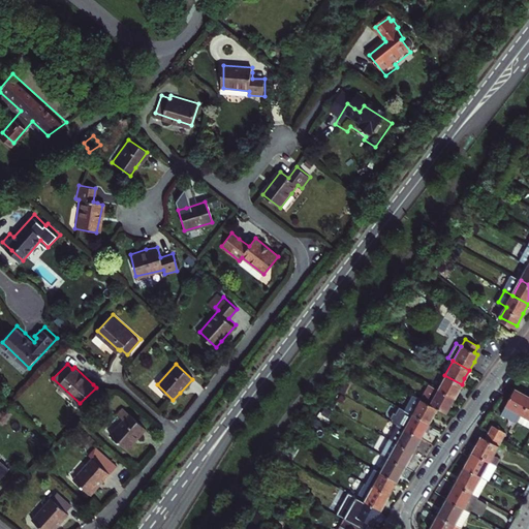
[(457,393),(462,384),(444,375),(436,390),(453,399),(457,393)]
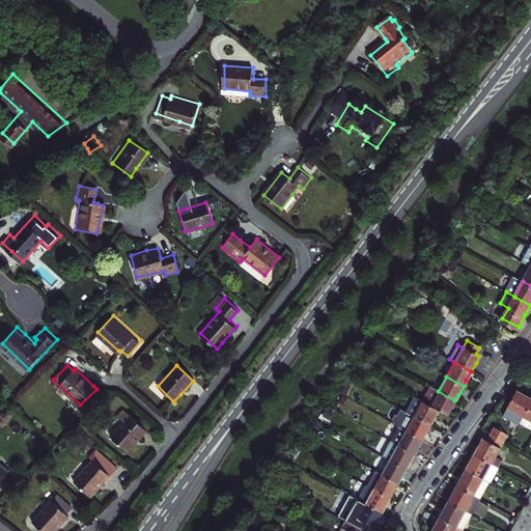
[(429,387),(422,401),(429,406),(438,391),(429,387)]
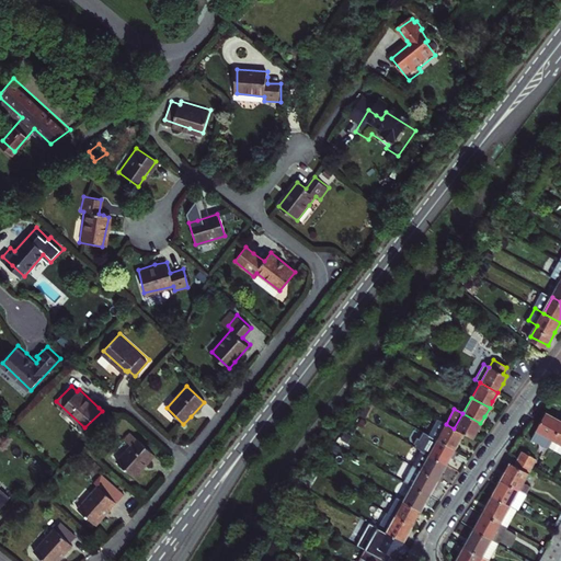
[(560,420),(558,419),(548,412),(537,431),(554,439),(560,427),(560,420)]
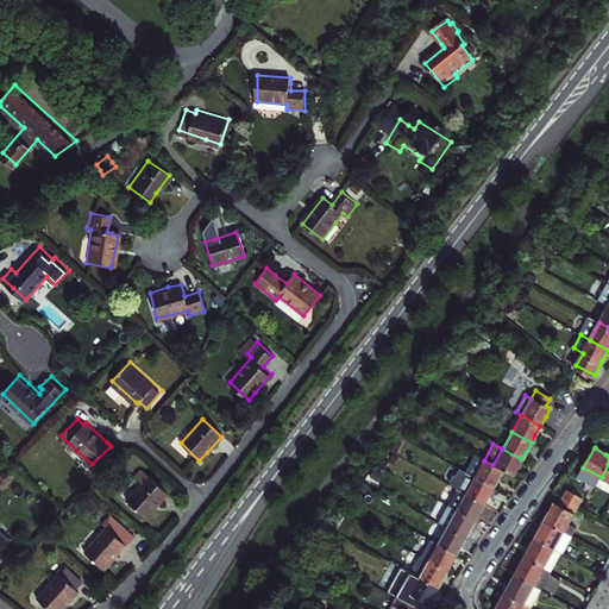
[(521,459),(502,449),(493,465),(502,470),(512,476),(516,469),(521,459)]
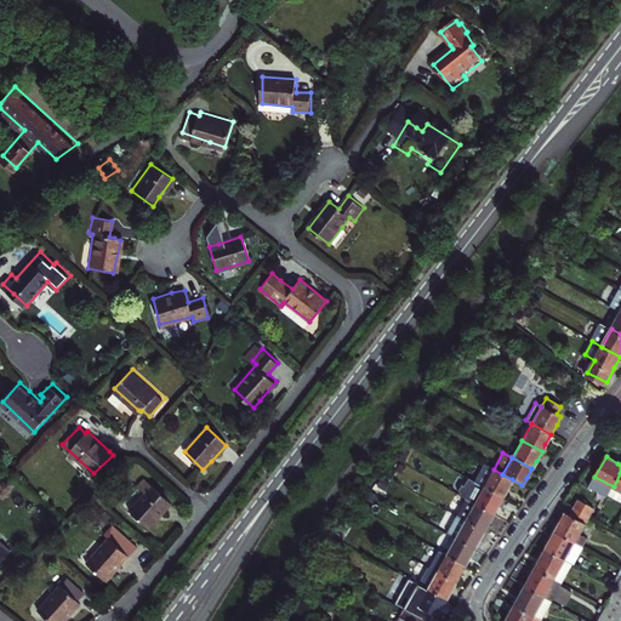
[(507,488),(512,479),(502,474),(494,469),(482,463),(472,482),(502,497),(507,488)]
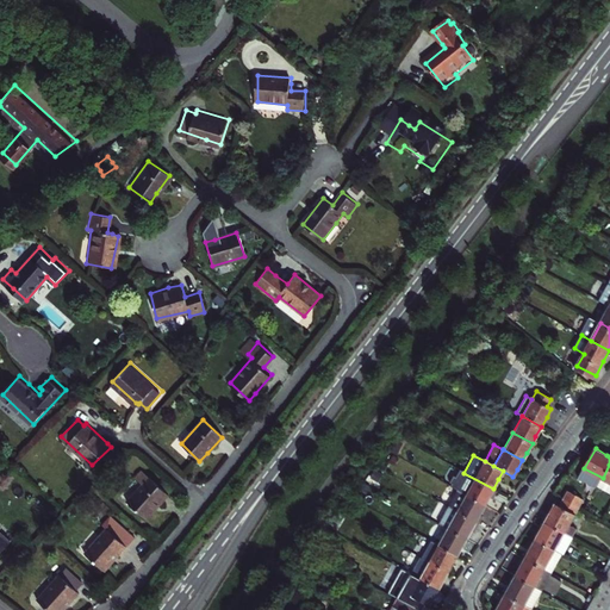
[(603,478),(584,468),(579,477),(598,487),(603,478)]
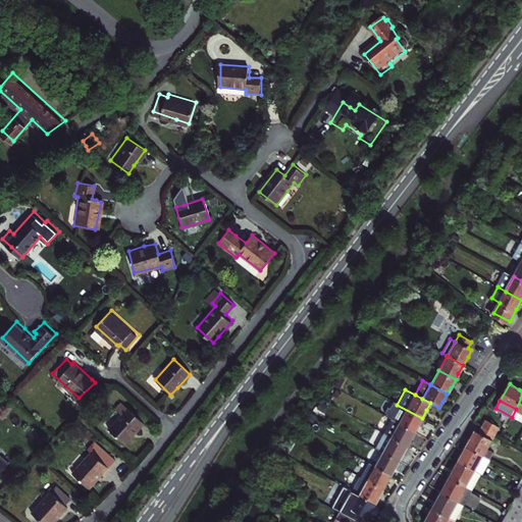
[(114,409),(120,414),(108,429),(124,445),(133,434),(143,422),(120,402),(114,409)]
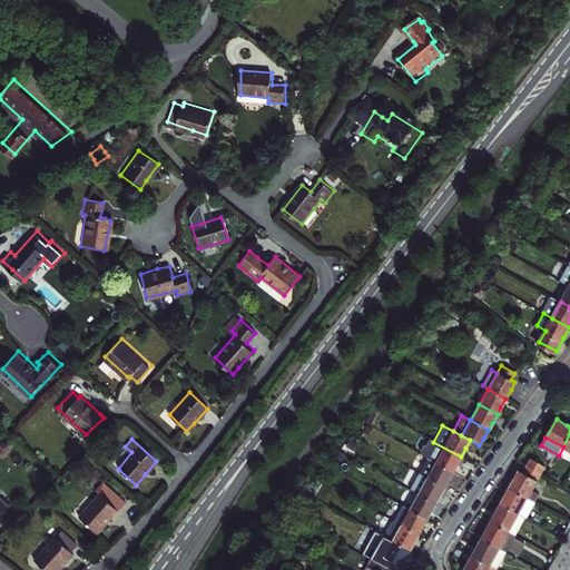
[(461,457),(433,442),(424,458),(452,473),(455,465),(461,457)]
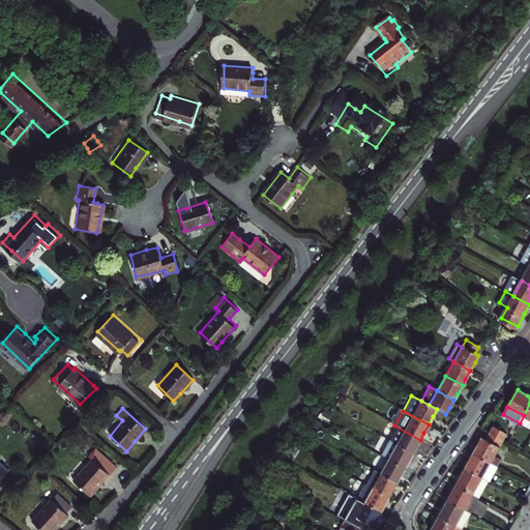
[(529,418),(524,415),(520,423),(529,429),(529,418)]
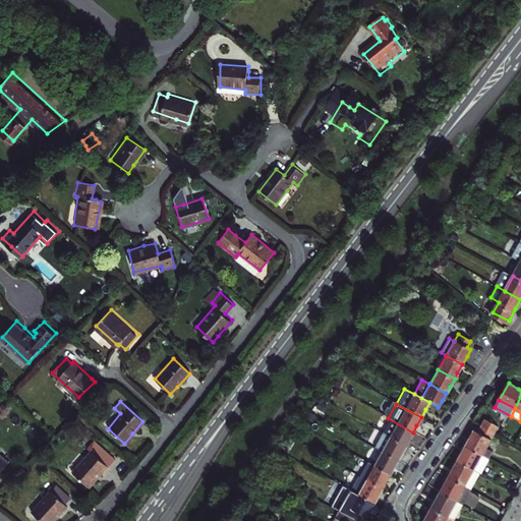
[(483,415),(480,422),(495,430),(499,424),(483,415)]
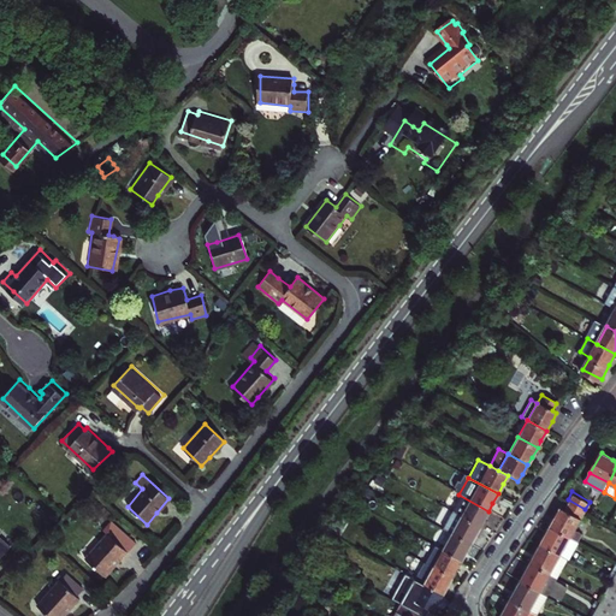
[(489,511),(458,495),(450,511),(480,527),(484,520),(489,511)]
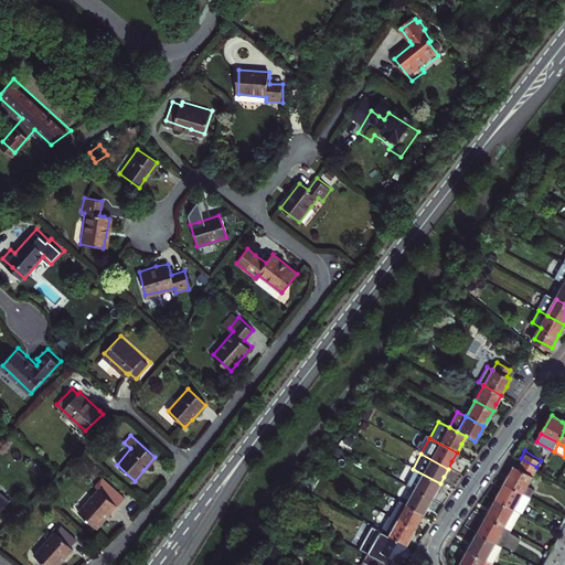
[(509,472),(504,480),(522,490),(529,494),(534,486),(528,482),(536,467),(521,458),(516,466),(513,465),(509,472)]
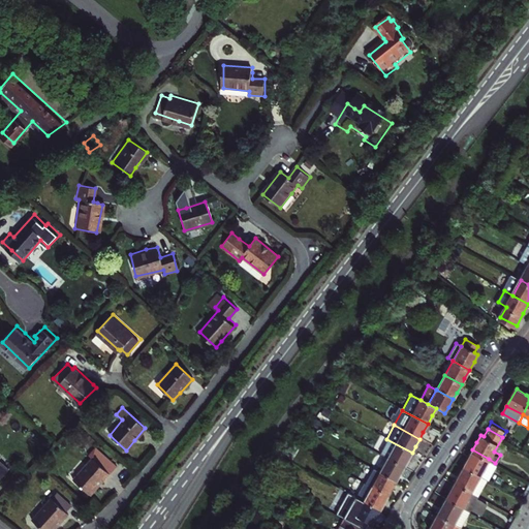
[(408,460),(412,453),(386,439),(379,453),(389,458),(404,466),(408,460)]
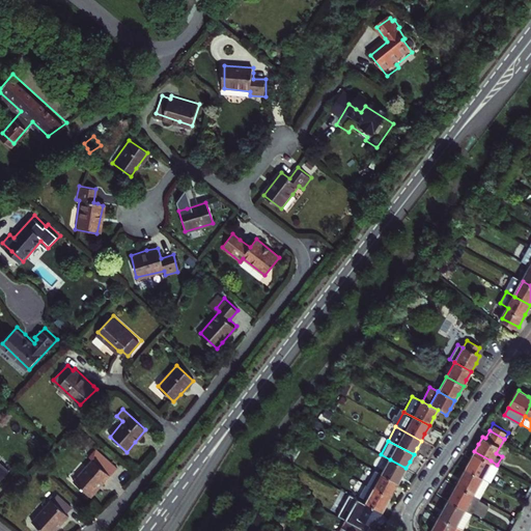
[(101,484),(114,468),(92,449),(87,455),(92,459),(74,481),(91,496),(101,484)]
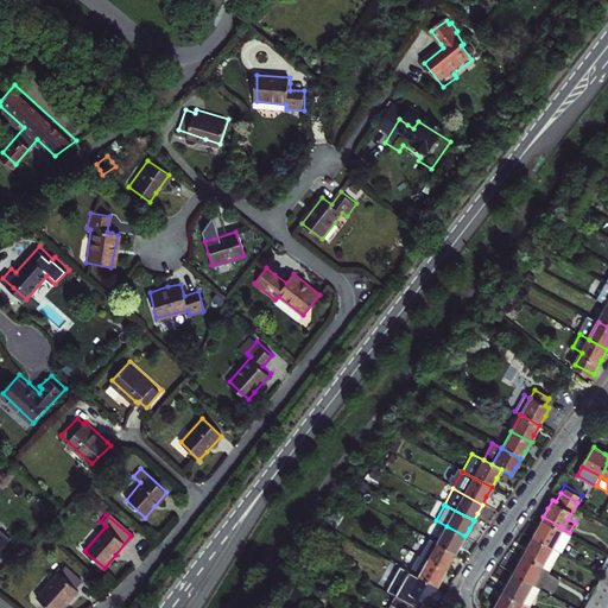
[(538,526),(532,536),(550,546),(558,550),(569,532),(562,527),(543,517),(538,526)]
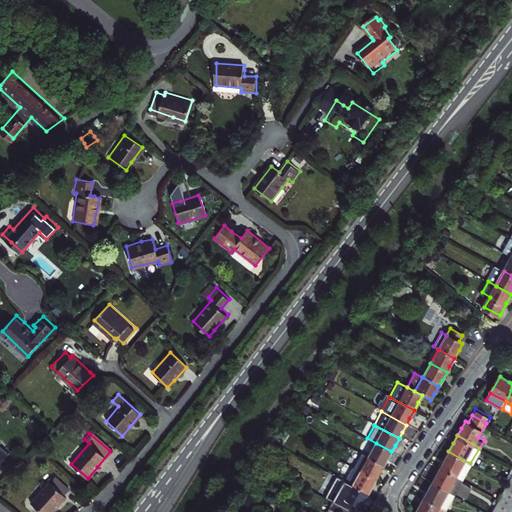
[(388,458),(391,451),(376,443),(368,458),(384,466),(388,458)]
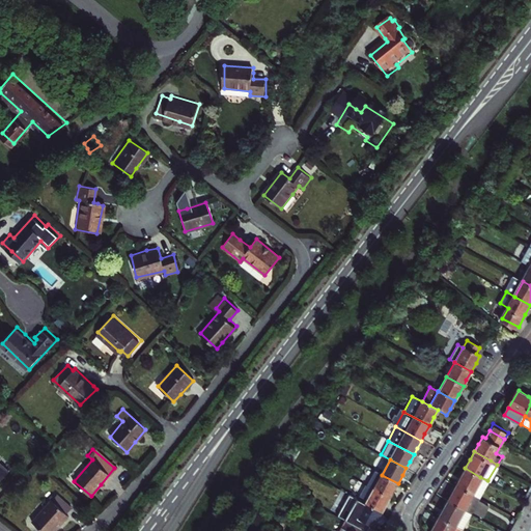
[(0,483),(11,472),(0,462),(0,483)]
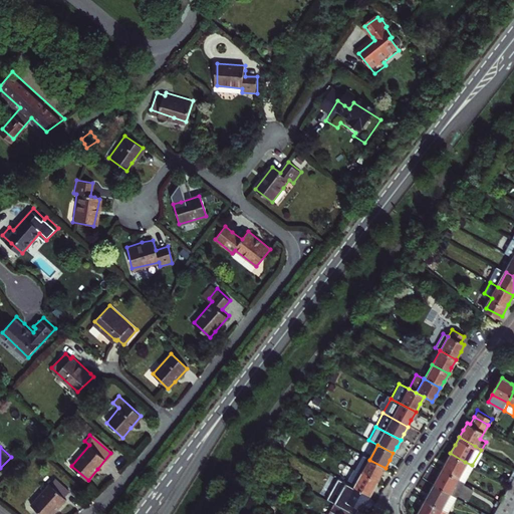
[(446,461),(442,467),(457,476),(465,462),(450,453),(446,461)]
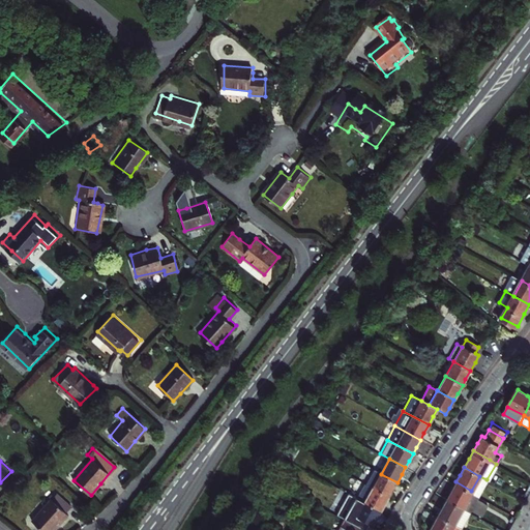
[(393,490),(398,482),(381,474),(374,489),(389,497),(393,490)]
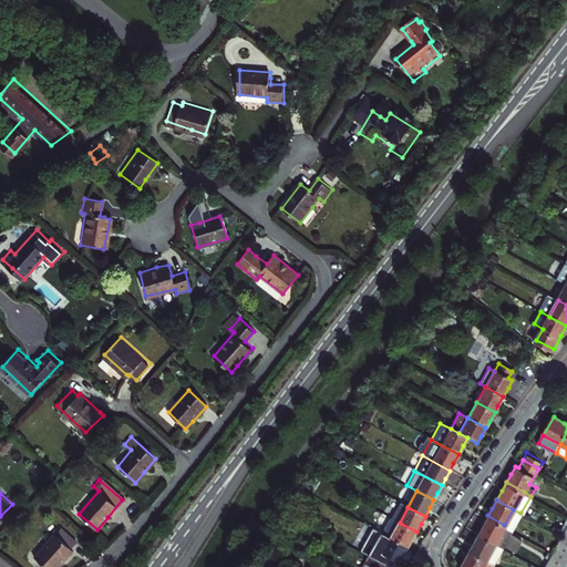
[(504,525),(511,528),(521,513),(513,509),(504,525)]
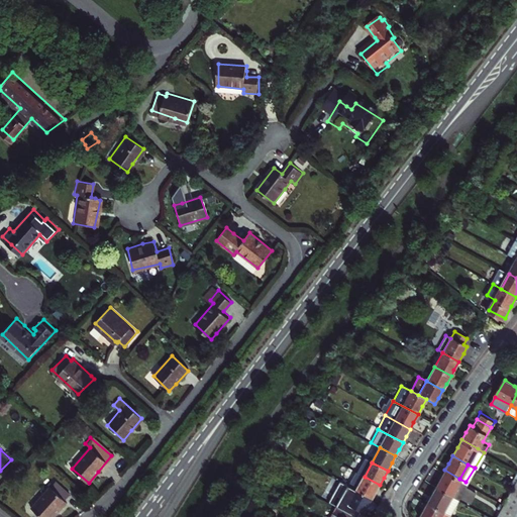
[(439,478),(435,486),(450,494),(459,479),(444,470),(439,478)]
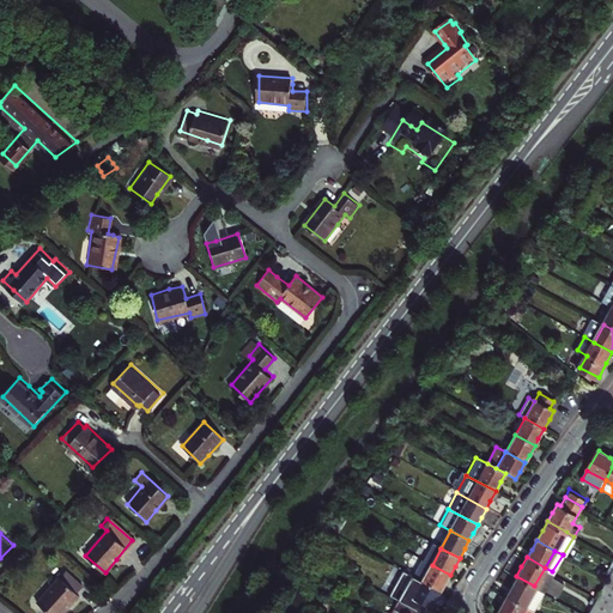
[(445,583),(450,575),(432,565),(423,583),(441,593),(445,583)]
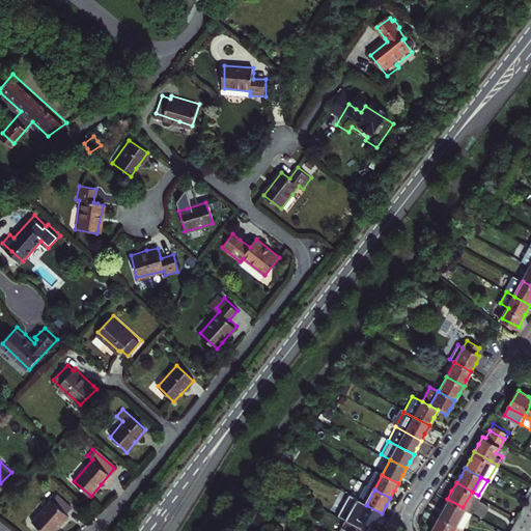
[(463,507),(469,511),(478,495),(472,492),(463,507)]
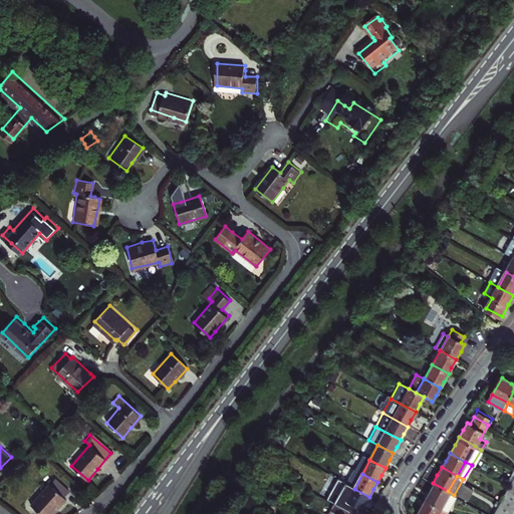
[(54,513),(59,509),(67,499),(65,497),(69,491),(55,479),(32,505),(43,513),(54,513)]
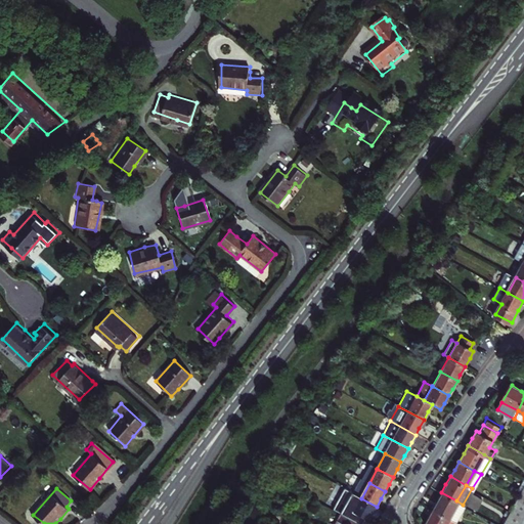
[(456,500),(441,492),(437,498),(432,507),(447,516),(456,500)]
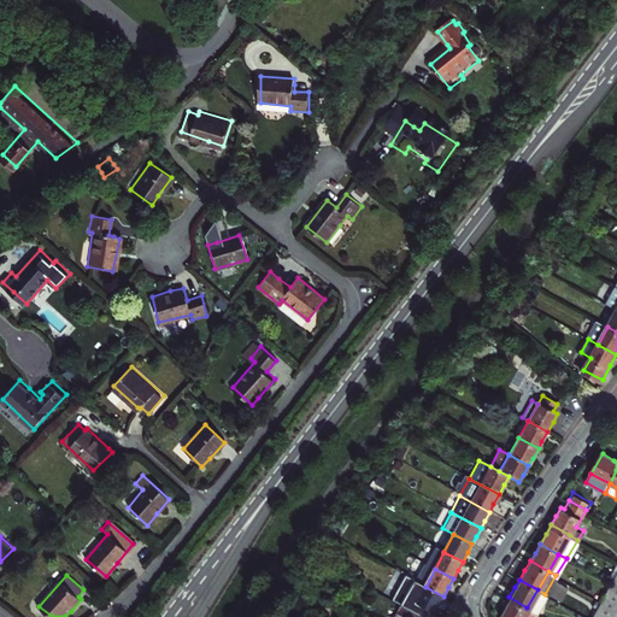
[(439,606),(444,597),(425,587),(411,611),(422,616),(427,616),(430,611),(434,613),(439,606)]
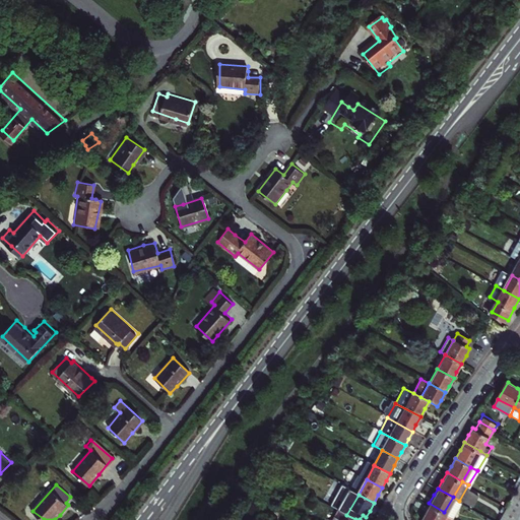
[(519,498),(515,496),(511,503),(519,507),(519,498)]
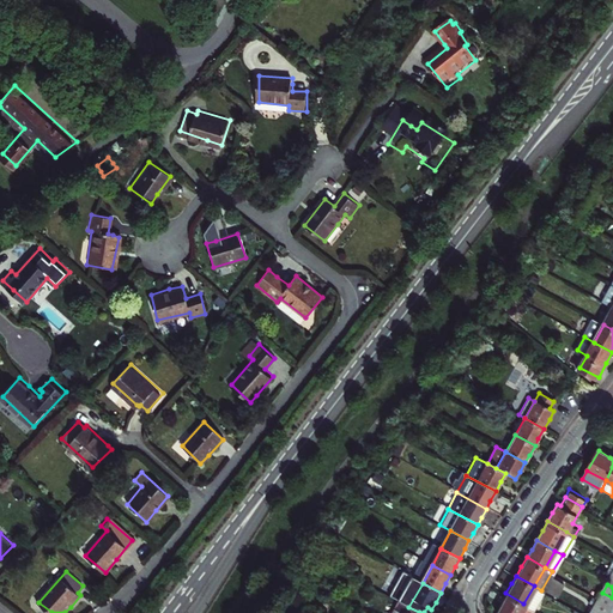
[(523,604),(532,607),(541,590),(534,586),(523,604)]
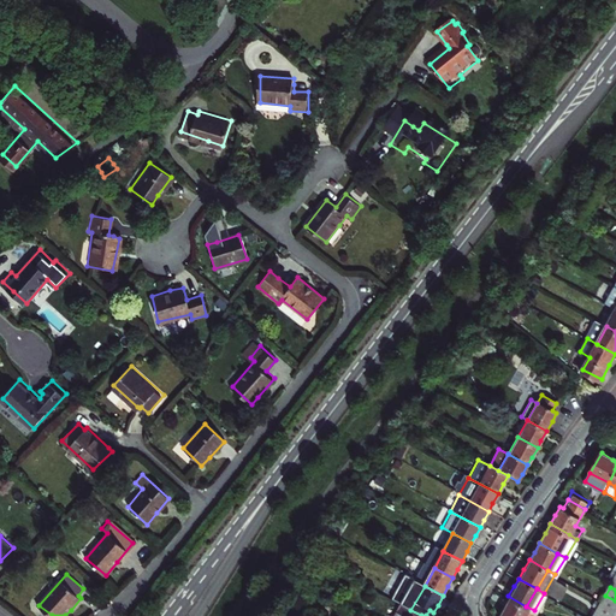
[(504,603),(498,612),(504,615),(535,615),(538,612),(534,610),(526,606),(508,596),(504,603)]
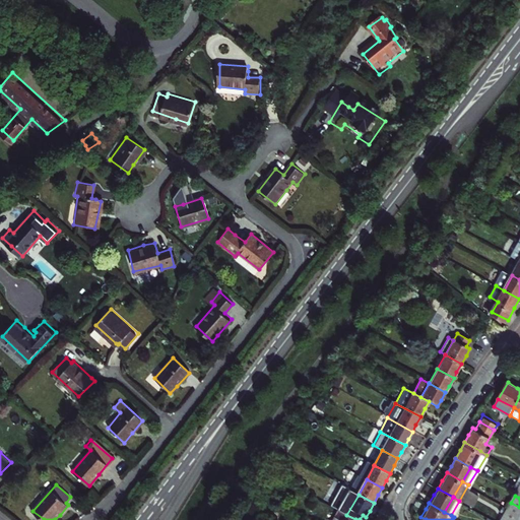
[(519,512),(519,507),(511,503),(509,507),(508,509),(519,515),(519,512)]
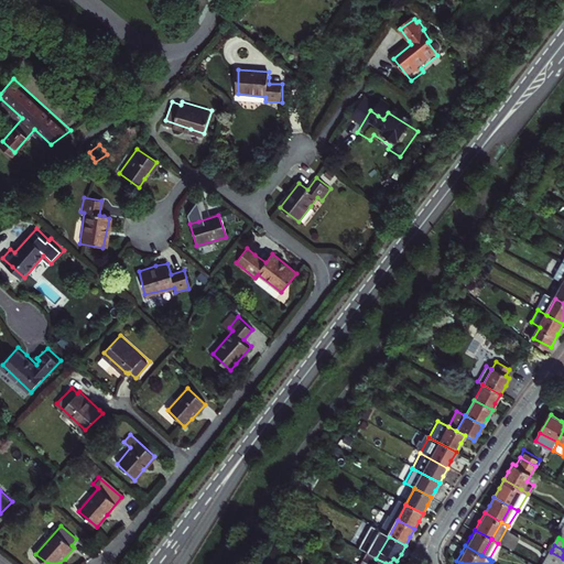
[(559,563),(563,559),(551,552),(546,559),(557,563),(559,563)]
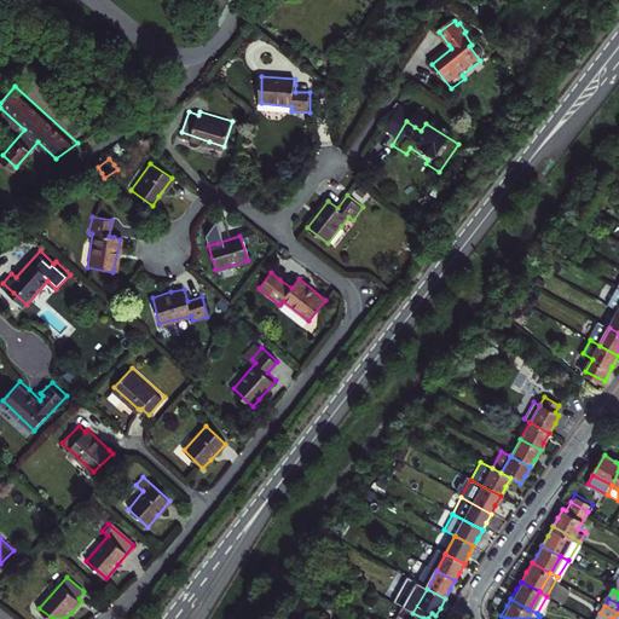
[(409,618),(412,613),(404,608),(397,618),(409,618)]
